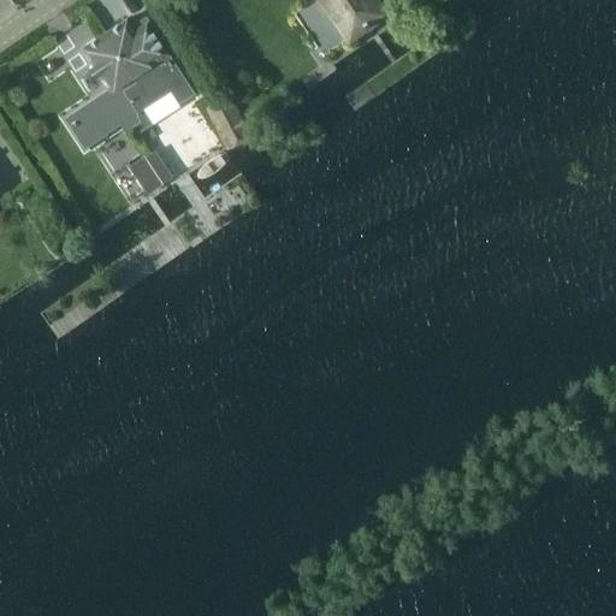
[(234,0),(250,27),(277,10),(278,12),(295,0),(327,0),(347,29),(383,6),(378,0),(234,0)]
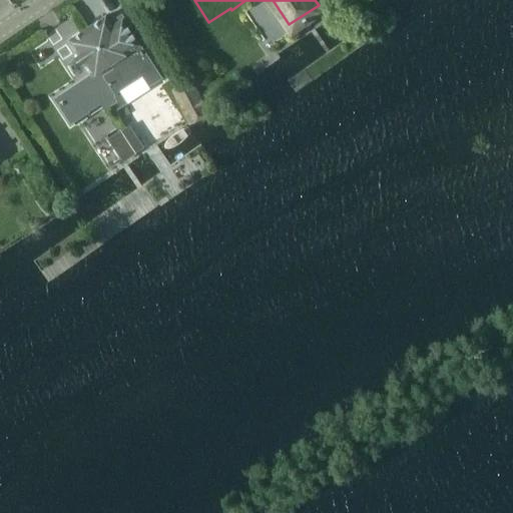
[(161,77),(137,40),(123,19),(112,26),(105,17),(88,28),(111,61),(99,69),(113,90),(117,101),(112,105),(114,108),(125,101),(119,90),(143,75),(149,85),(161,77)]
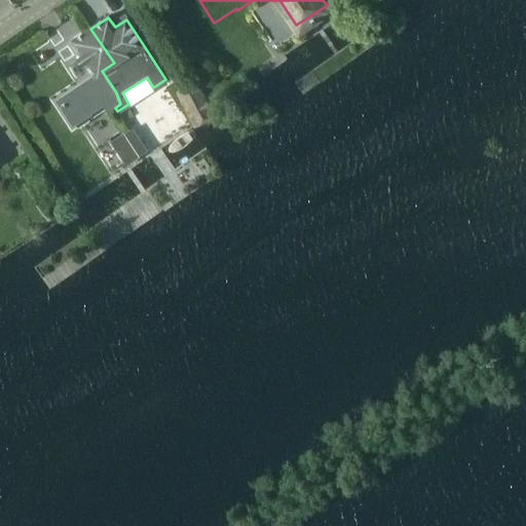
[(108,112),(115,108),(120,104),(116,92),(102,71),(114,63),(90,29),(70,42),(79,57),(76,60),(81,67),(84,65),(94,78),(57,102),(73,126),(89,115),(104,106),(108,112)]
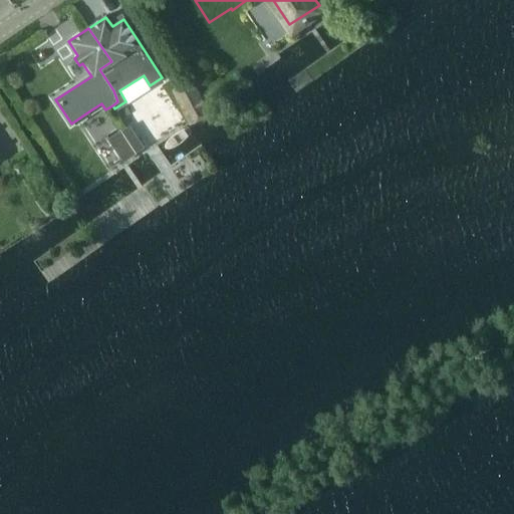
[(179,42),(162,53),(188,93),(205,82),(179,42)]
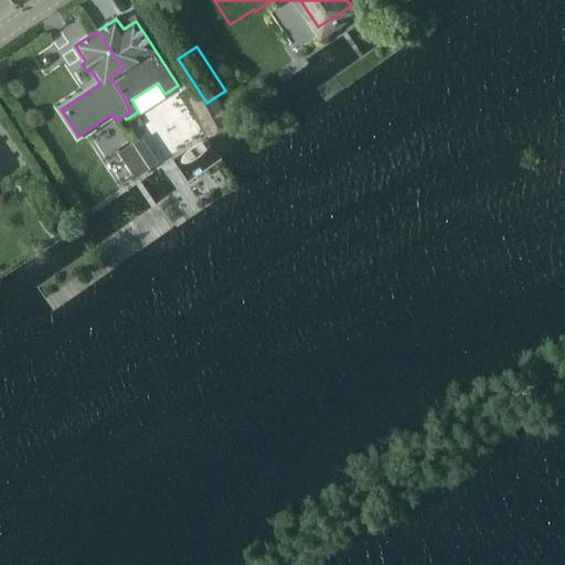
[(134,142),(148,166),(155,161),(141,138),(134,142)]
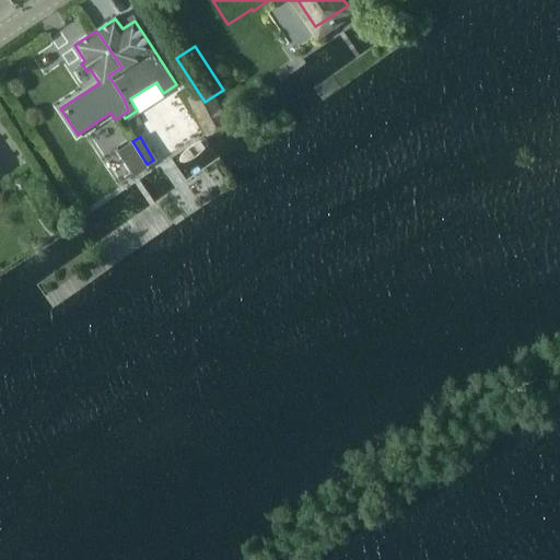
[(131,141),(118,150),(133,174),(147,165),(131,141)]
